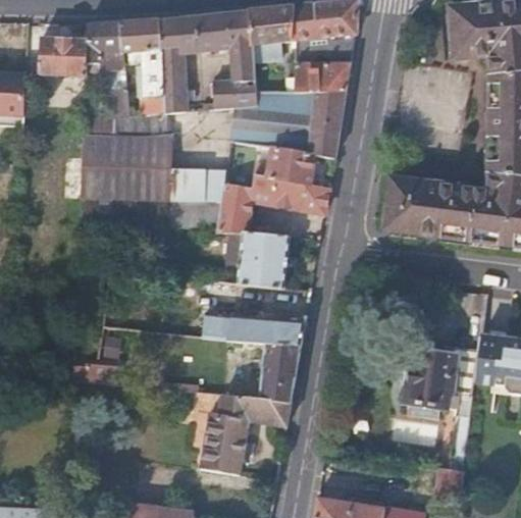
[(336,0),(314,2),(315,16),(297,19),(299,40),(303,39),(301,76),(300,91),(317,91),(348,91),(356,42),(358,35),(358,0),(336,0)]
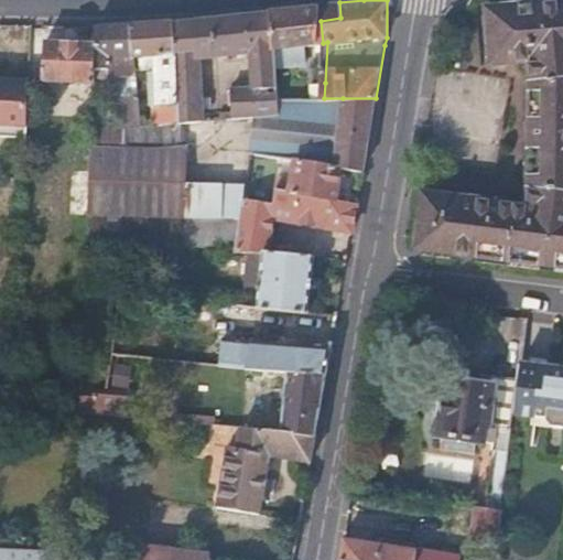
[(541,0),(489,6),(494,63),(531,60),(534,78),(528,200),(424,187),(418,244),(562,260),(562,0),(541,0)]
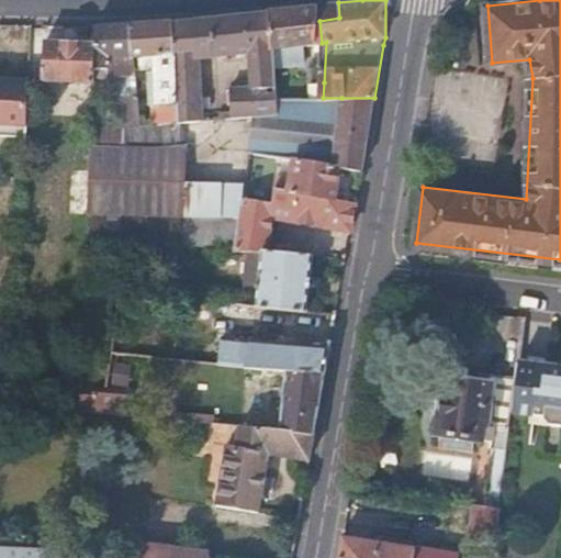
[(338,2),(268,11),(278,48),(282,47),(322,43),(320,21),(339,18),(338,2)]
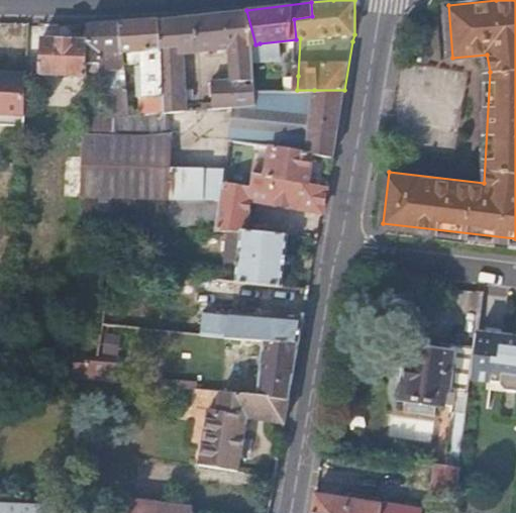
[(246,10),(158,19),(160,48),(162,94),(162,108),(165,108),(182,107),(182,99),(185,98),(185,90),(183,87),(182,54),(228,43),(230,77),(211,78),(211,98),(206,99),(206,106),(233,104),(255,103),(255,90),(258,67),(260,43),(255,44),(246,10)]
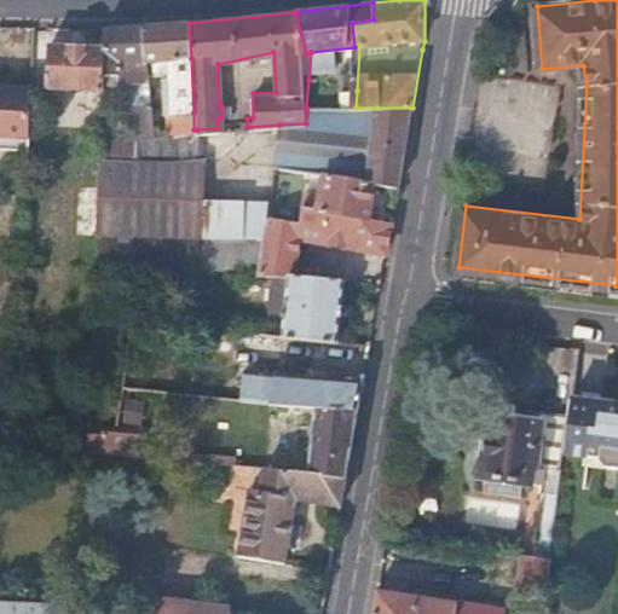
[(189,23),(142,27),(143,61),(167,59),(169,113),(194,113),(191,58),(189,23)]
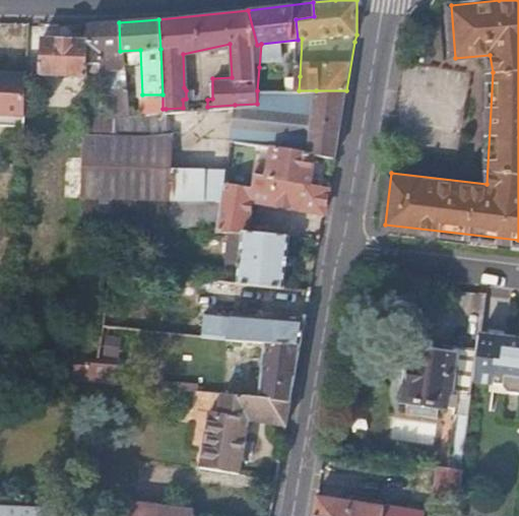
[(119,22),(88,23),(87,42),(86,62),(96,62),(95,69),(121,71),(121,66),(120,51),(119,22)]
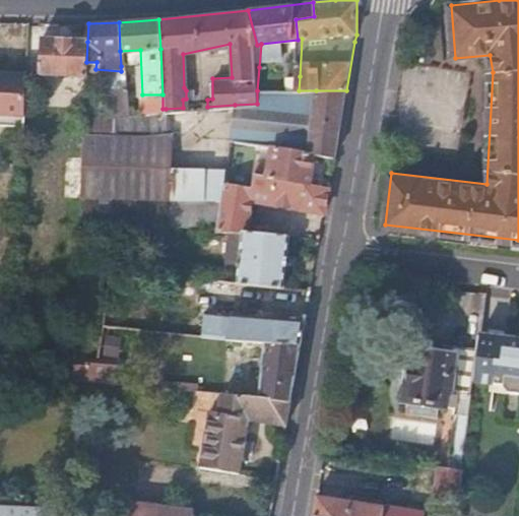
[(41,40),(39,72),(85,74),(86,62),(87,42),(41,40)]
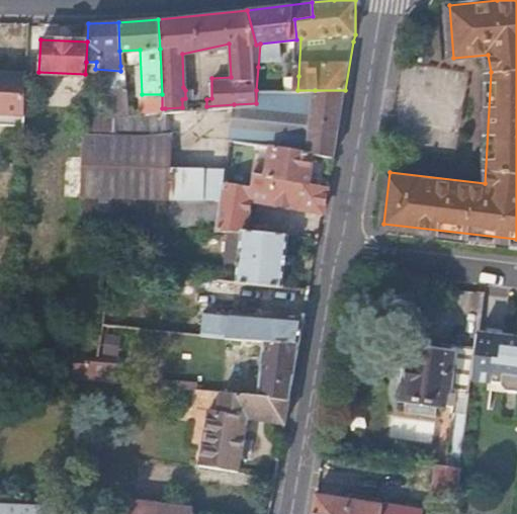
[(271,67),(258,67),(256,90),(272,90),(271,67)]
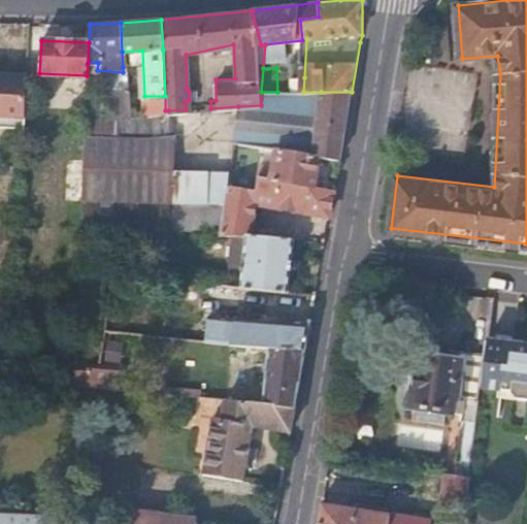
[(25,74),(0,72),(0,126),(22,128),(25,74)]
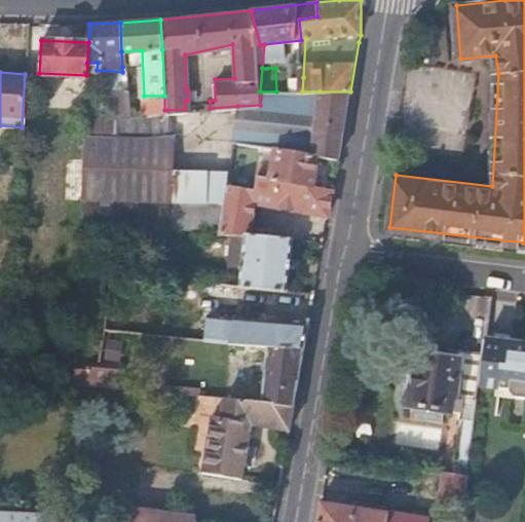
[(302,91),(303,77),(296,76),(294,91),(302,91)]
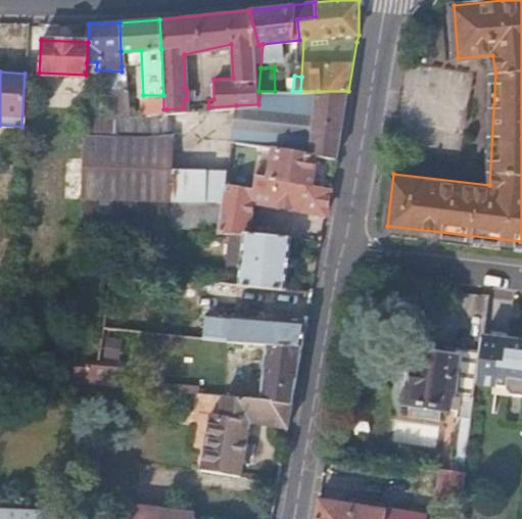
[(116,114),(125,113),(123,86),(108,87),(110,114),(111,114),(116,114)]
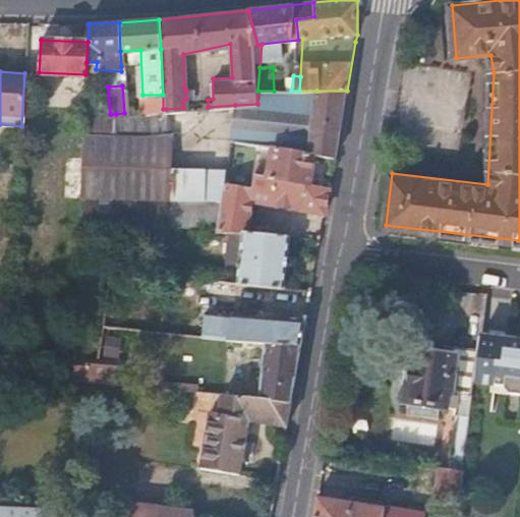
[(274,91),(257,91),(257,104),(235,105),(230,137),(274,147),(307,153),(316,91),(299,91),(291,91),(274,91)]
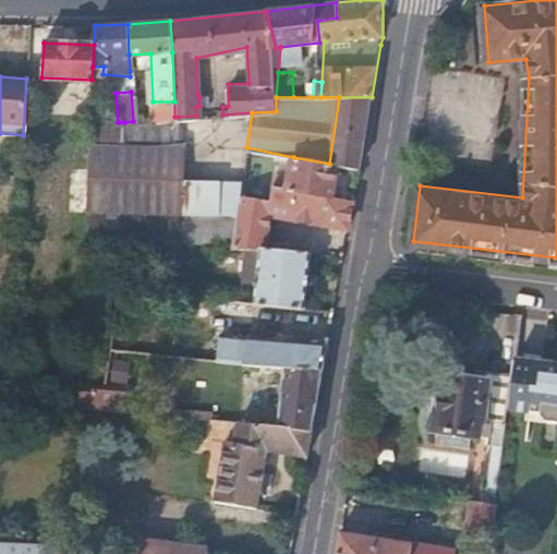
[(359,170),(372,97),(339,97),(329,164),(338,166),(359,170)]
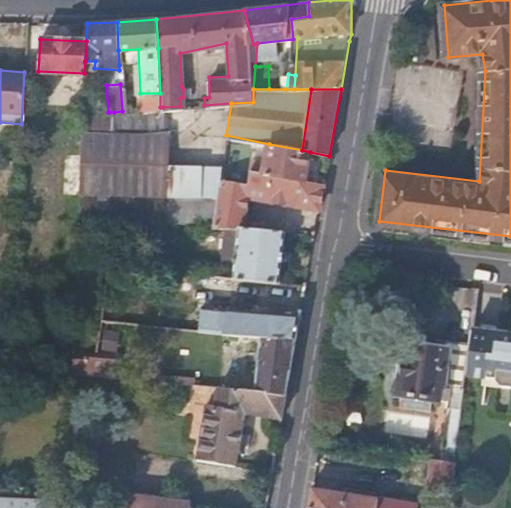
[(160,107),(160,93),(140,93),(137,93),(138,110),(160,109),(160,107)]
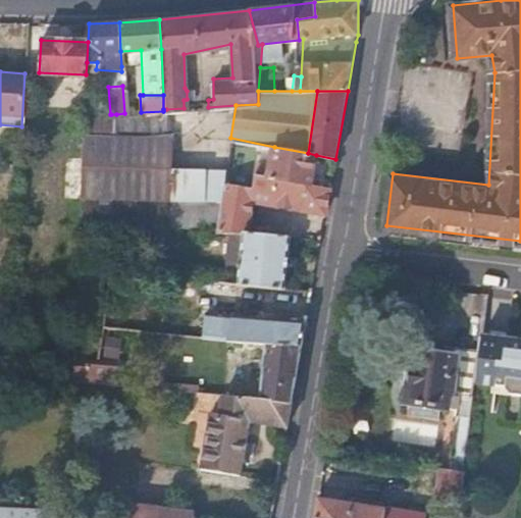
[(141,112),(124,113),(116,114),(118,136),(167,134),(166,109),(163,109),(163,111),(141,112)]
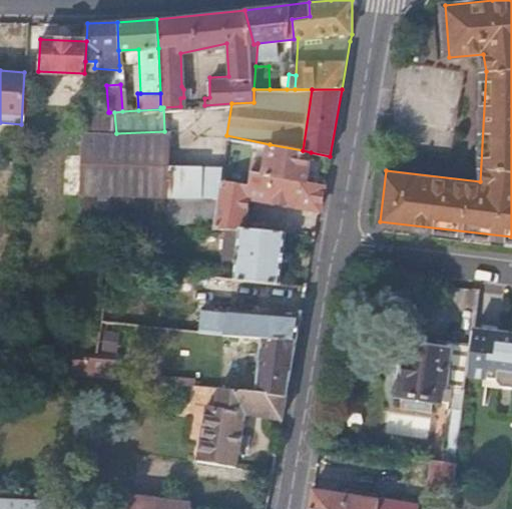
[(108,112),(82,114),(80,151),(78,192),(166,192),(168,162),(170,130),(164,131),(116,133),(114,112),(109,112),(108,112)]
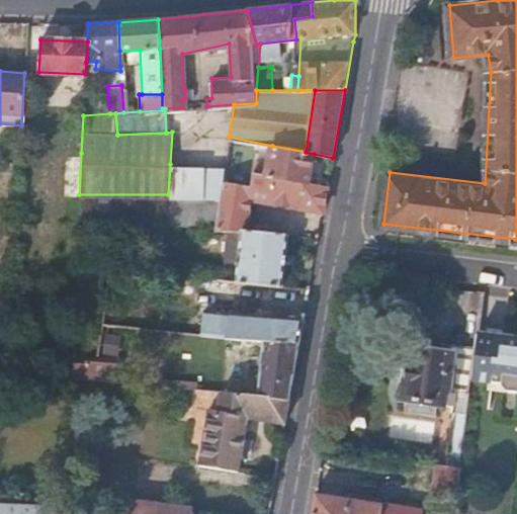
[(314,154),(306,152),(272,146),(268,169),(260,168),(259,173),(252,172),(250,180),(308,184),(314,154)]
